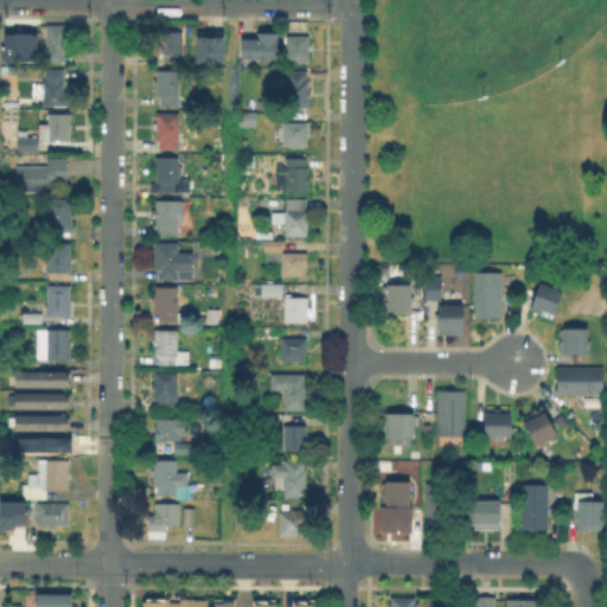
[(63,51),(63,59),(44,59),(44,55),(39,55),(40,46),(44,46),(44,45),(46,45),(46,24),(71,24),(71,34),(69,34),(69,38),(68,39),(68,50),(63,51)]
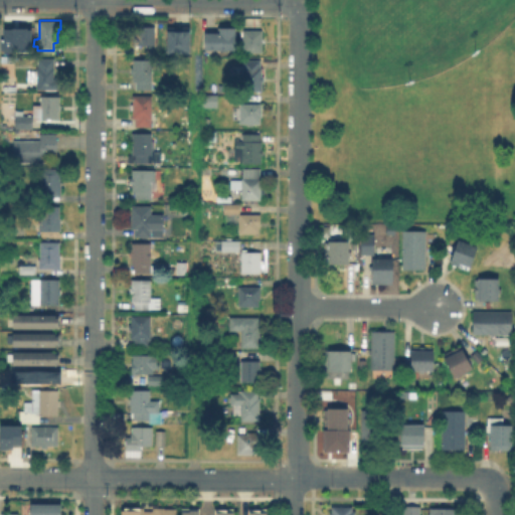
[(155,25),(155,43),(133,43),(133,25),(155,25)]
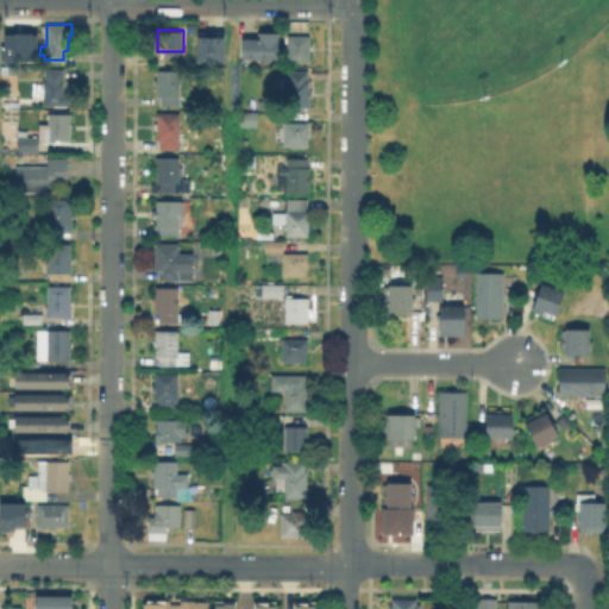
[(1,32),(35,33),(35,60),(1,60),(1,32)]
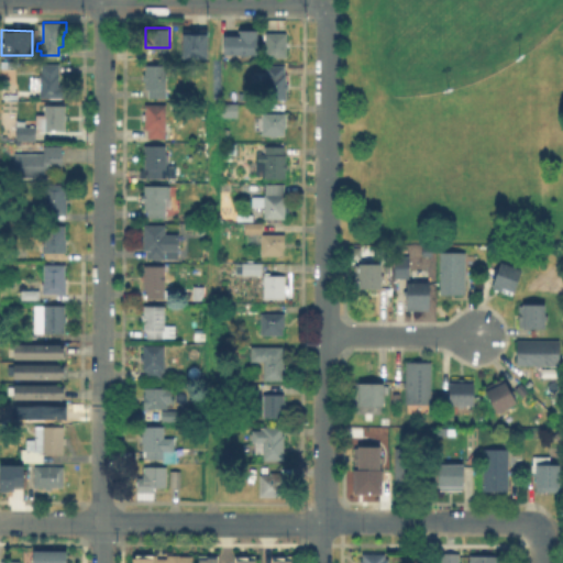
[(258,54),(223,54),(223,37),(240,37),(240,32),(258,32),(258,54)]
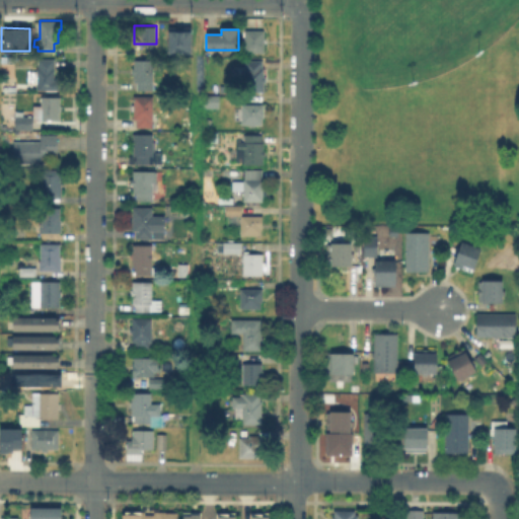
[(265,31),(265,54),(245,54),(245,31),(265,31)]
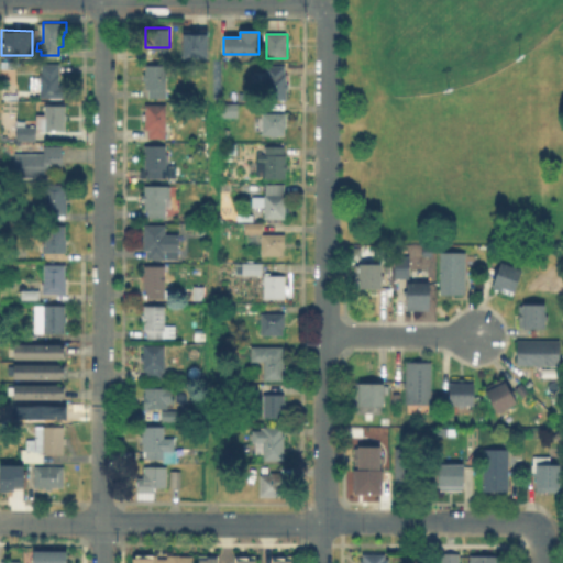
[(212,35),(212,57),(186,57),(186,35),(212,35)]
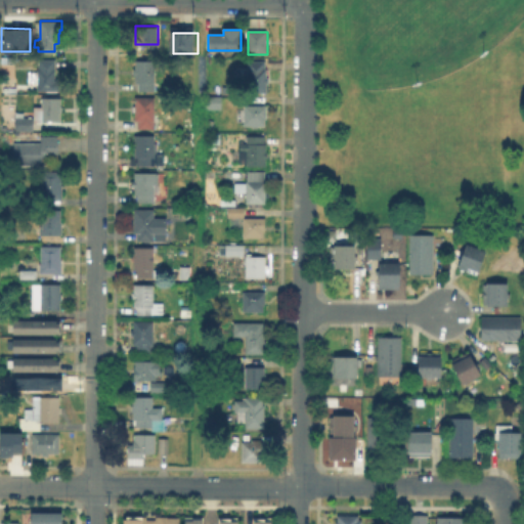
[(55,58),(55,78),(60,77),(61,89),(38,89),(39,84),(38,84),(37,69),(39,69),(39,58),(55,58)]
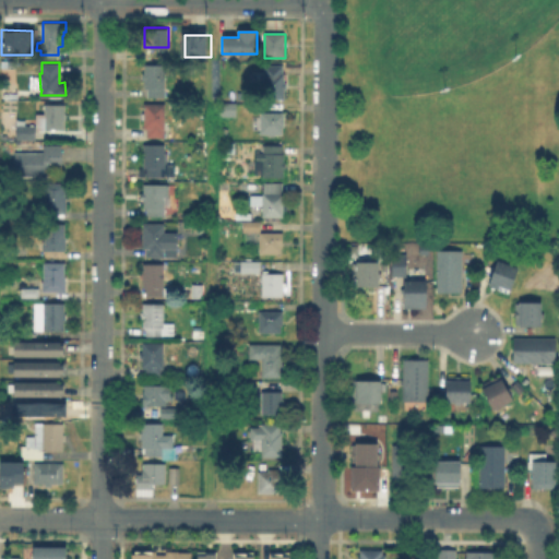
[(165,63),(165,95),(147,95),(147,87),(145,87),(145,79),(143,79),(143,72),(144,72),(144,63),(165,63)]
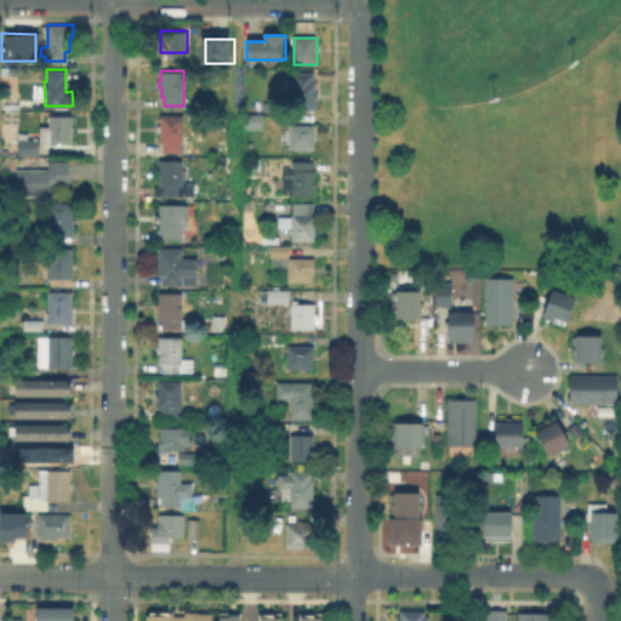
[(313,73),(313,83),(314,83),(314,93),(317,93),(317,100),(314,100),(314,110),(292,110),(292,73),(313,73)]
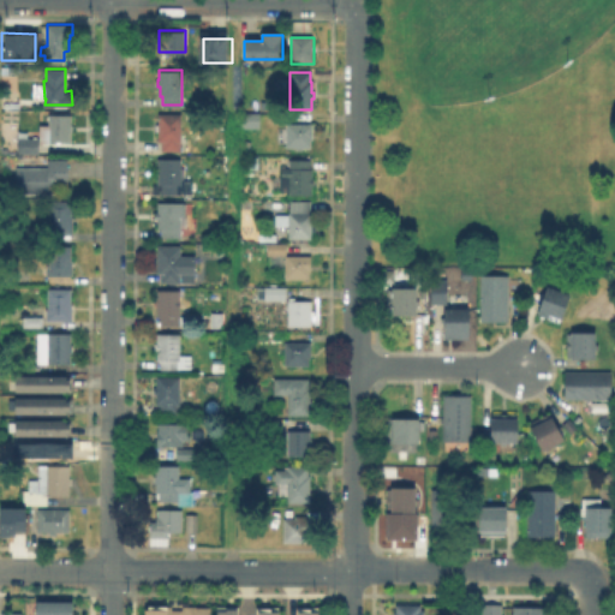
[(181,113),(181,149),(162,149),(162,139),(159,139),(159,113),(181,113)]
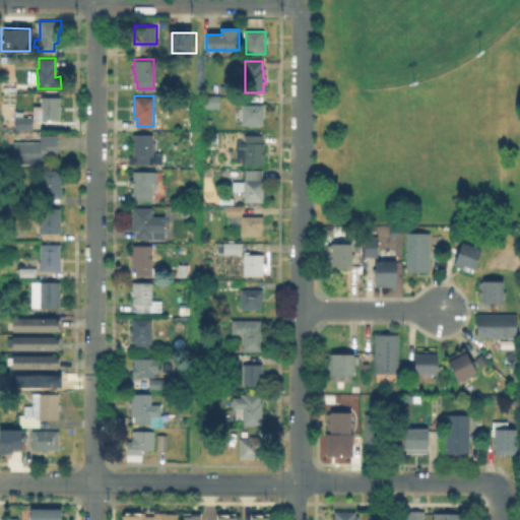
[(218,96),(218,110),(205,110),(205,96),(218,96)]
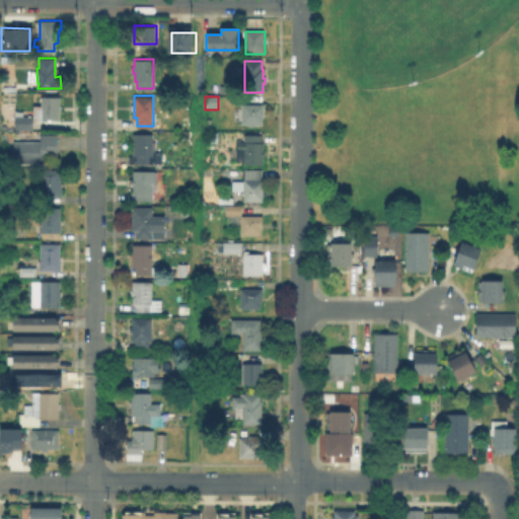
[(59,98),(59,121),(41,121),(41,98),(59,98)]
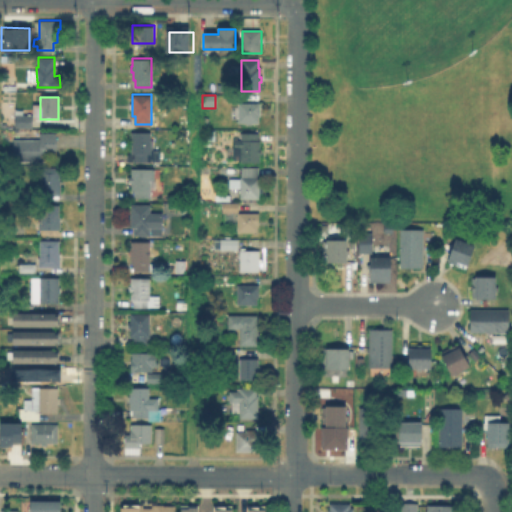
[(259,115),(259,121),(238,121),(239,102),(260,102),(260,115),(259,115)]
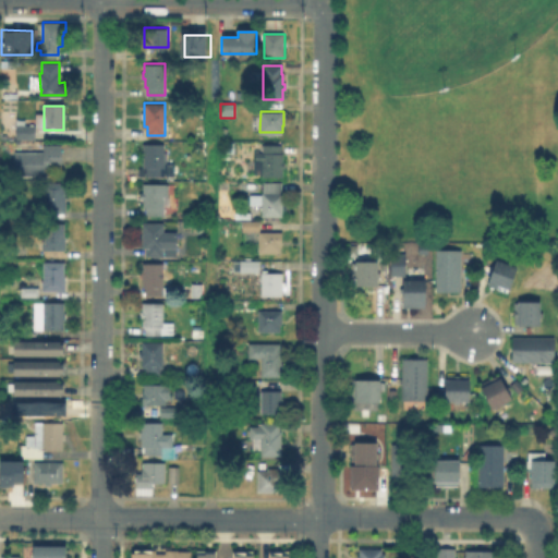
[(35,126),(35,141),(15,140),(15,126),(35,126)]
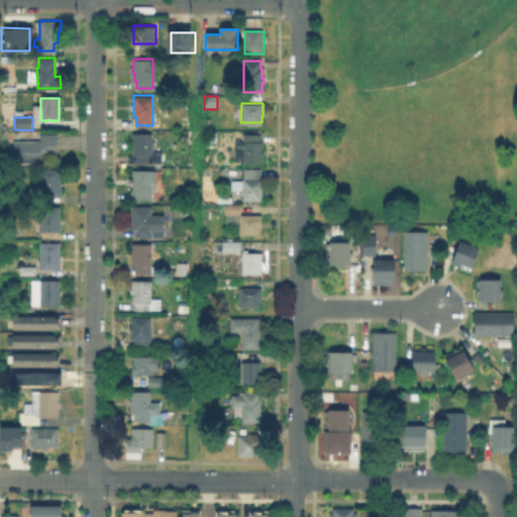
[(57,134),(57,156),(45,156),(45,164),(13,164),(13,141),(31,141),(31,135),(39,135),(39,134),(57,134)]
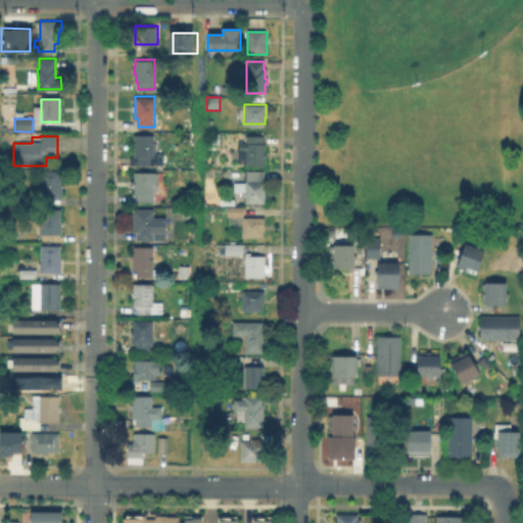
[(153,136),(153,144),(155,144),(155,153),(162,153),(162,165),(134,165),(134,158),(133,158),(134,150),(131,150),(131,143),(134,143),(134,136),(153,136)]
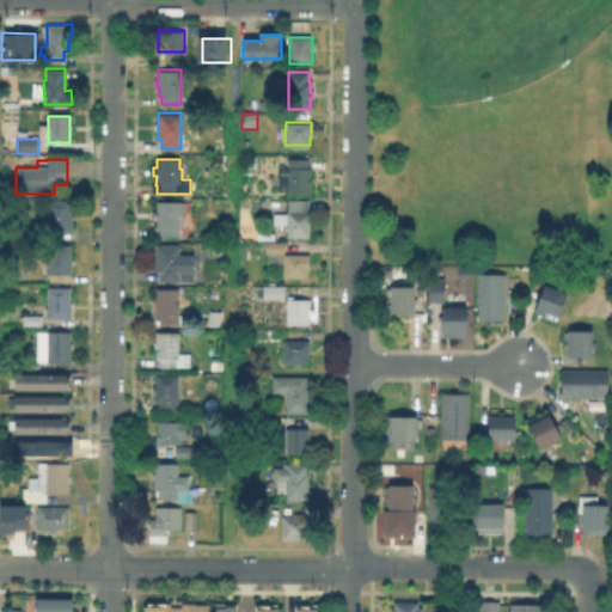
[(307,159),(308,169),(310,169),(310,178),(311,178),(311,185),(310,185),(310,194),(287,194),(287,177),(279,177),(279,167),(287,167),(287,159),(307,159)]
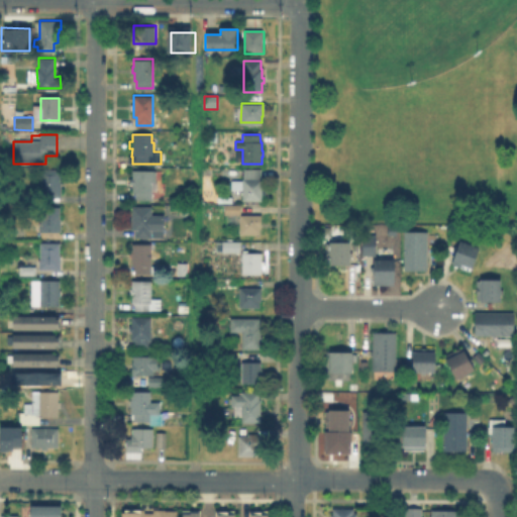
[(61,168),(61,181),(62,181),(62,196),(40,196),(40,168),(61,168)]
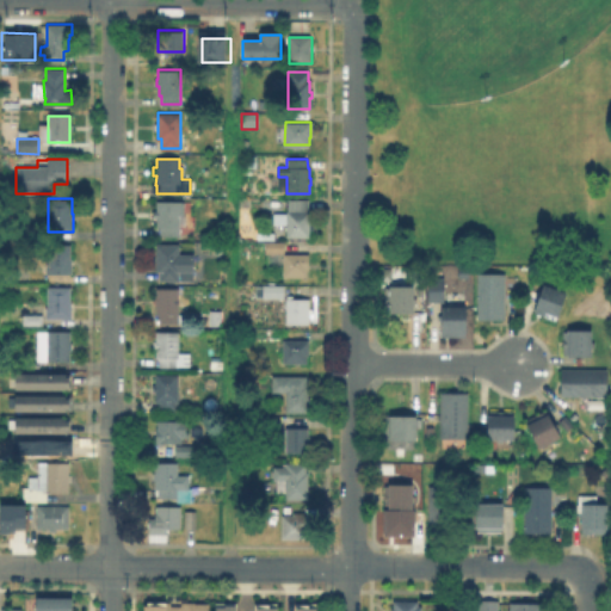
[(309,198),(309,210),(310,210),(310,236),(287,235),(287,210),(289,210),(289,198),(309,198)]
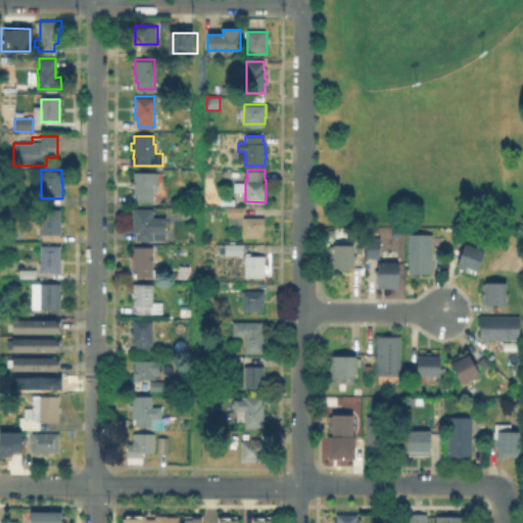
[(152,185),(152,203),(132,203),(132,187),(131,187),(131,181),(132,181),(133,173),(155,174),(155,185),(152,185)]
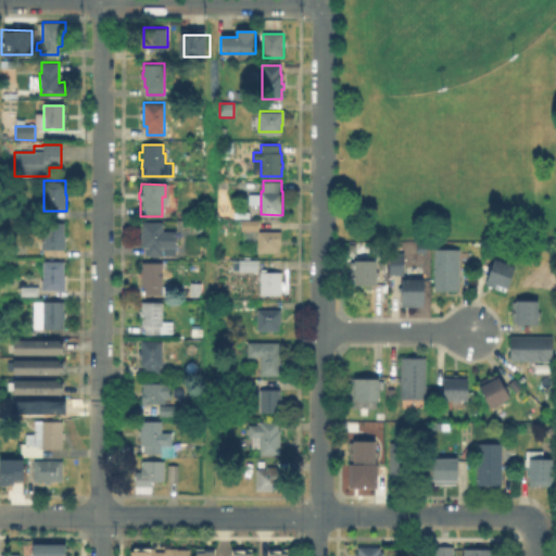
[(258,220),(257,231),(242,230),(242,222),(258,220)]
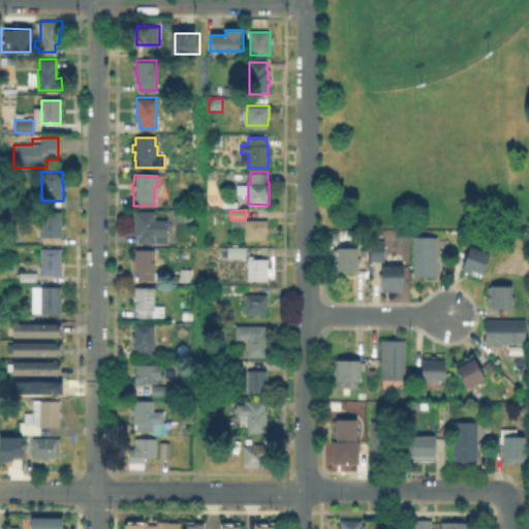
[(167,236),(167,243),(137,243),(137,236),(134,235),(134,212),(154,212),(154,220),(167,220),(167,236)]
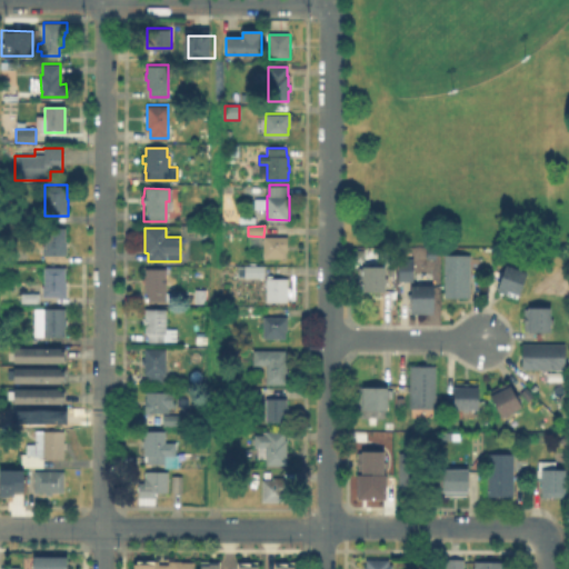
[(66,229),(66,242),(68,242),(68,256),(67,256),(67,257),(43,257),(43,247),(46,247),(45,229),(66,229)]
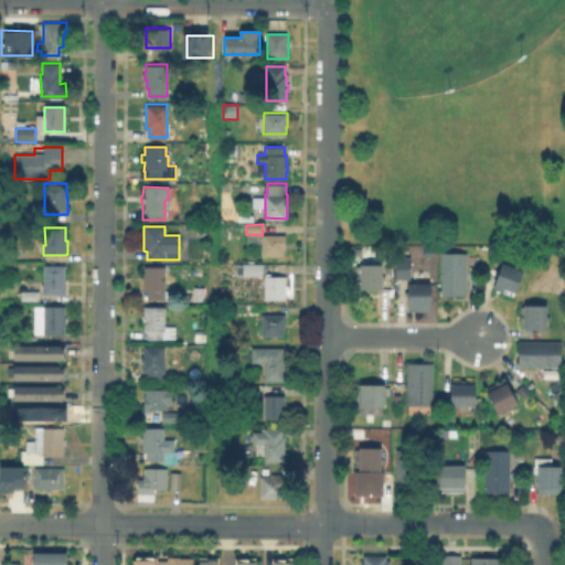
[(285,249),(285,257),(262,257),(262,235),(285,235),(285,249)]
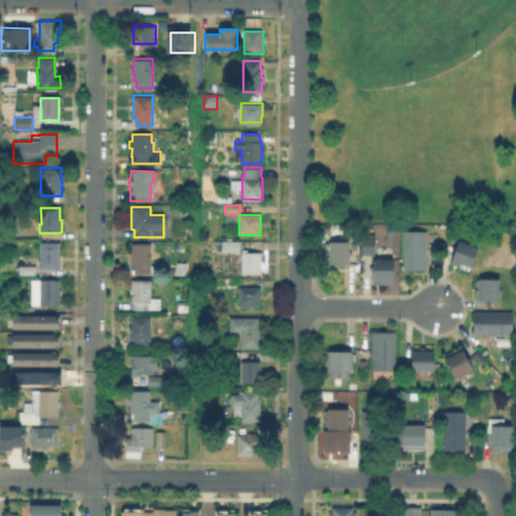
[(426,271),(401,272),(402,232),(426,232),(426,271)]
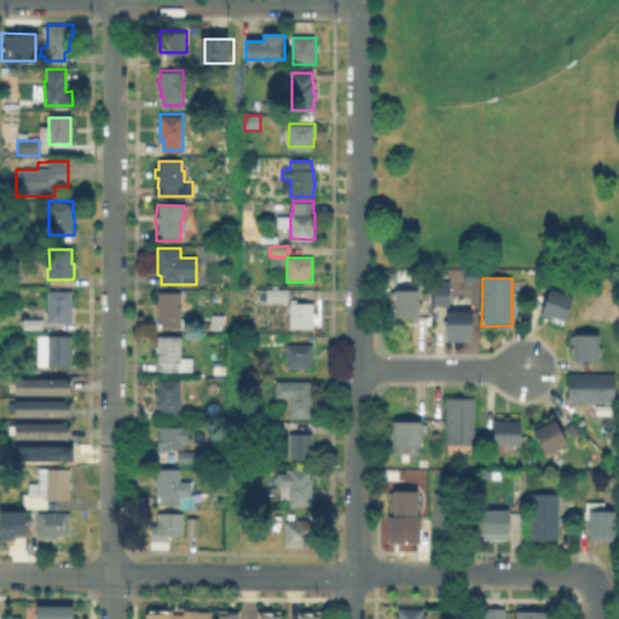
[(435,305),(435,283),(450,283),(450,305),(435,305)]
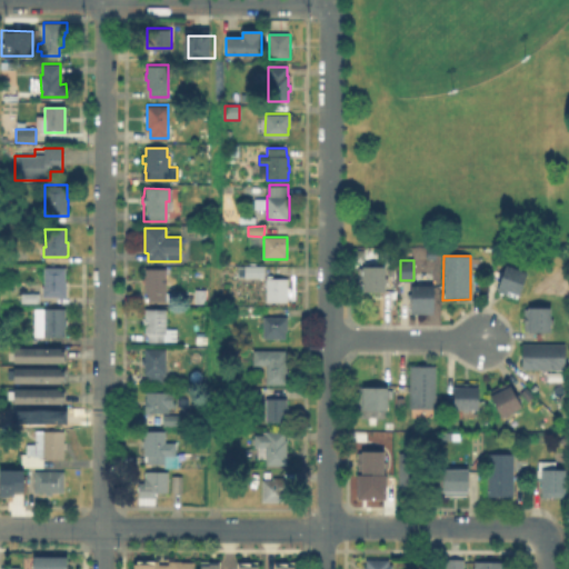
[(527,271),(518,300),(495,293),(503,265),(527,271)]
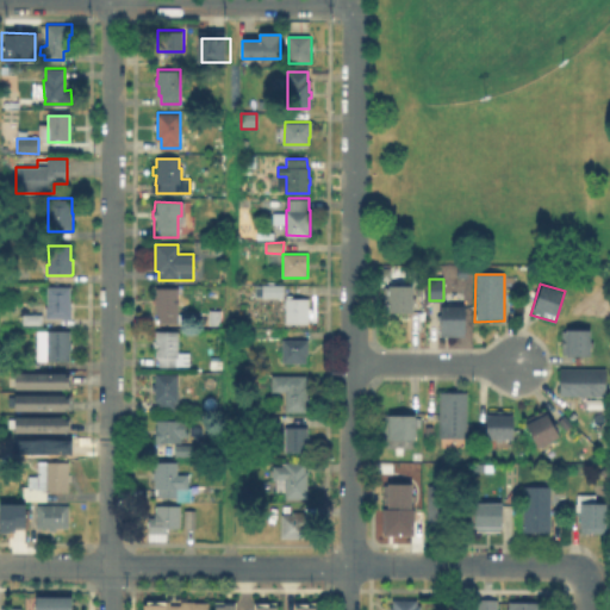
[(285,286),(285,298),(256,298),(256,286),(285,286)]
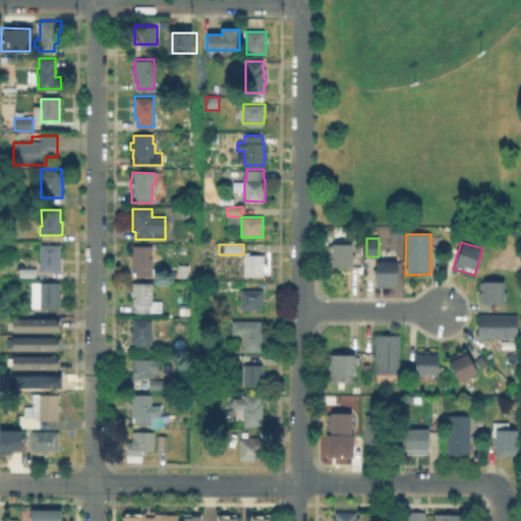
[(351,271),(331,272),(330,245),(351,244),(351,271)]
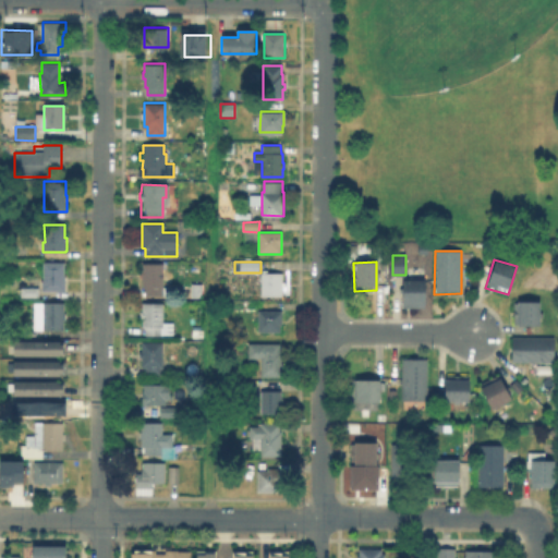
[(64,264),(64,277),(65,277),(64,292),(41,291),(43,281),(44,281),(44,263),(64,264)]
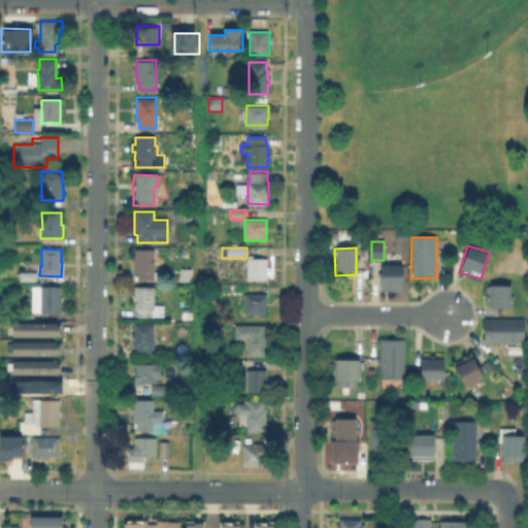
[(155,251),(154,282),(137,282),(137,272),(134,272),(135,251),(155,251)]
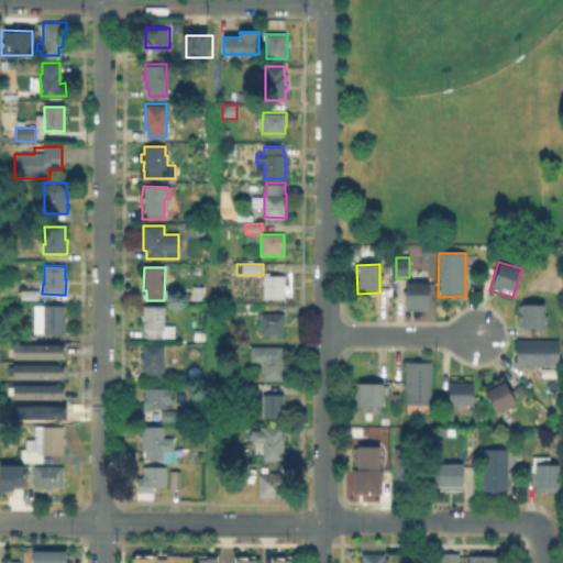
[(285,276),(284,299),(263,298),(264,273),(269,273),(269,275),(285,276)]
